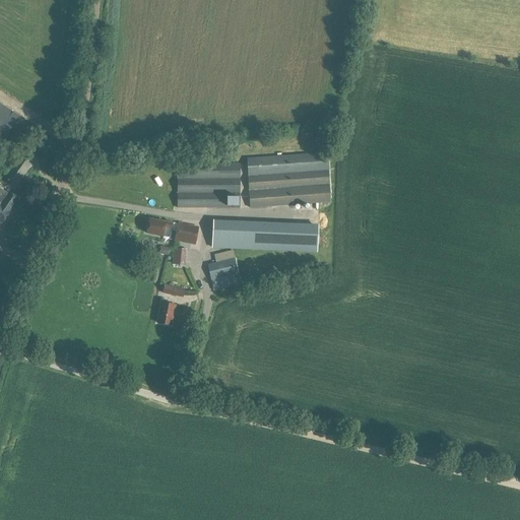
[(0,103),(0,144),(19,117),(0,103)]
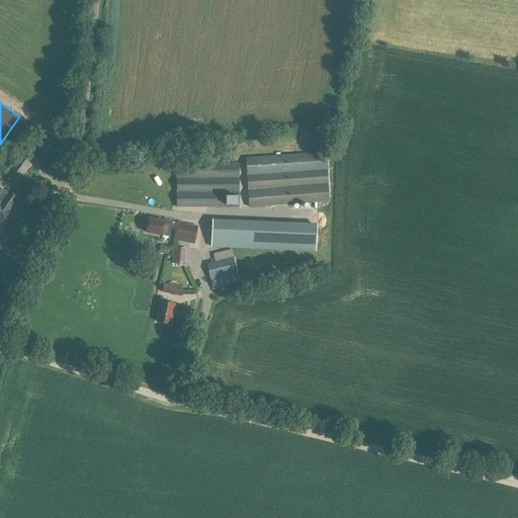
[(247,175),(327,169),(326,154),(246,160),(247,175)]
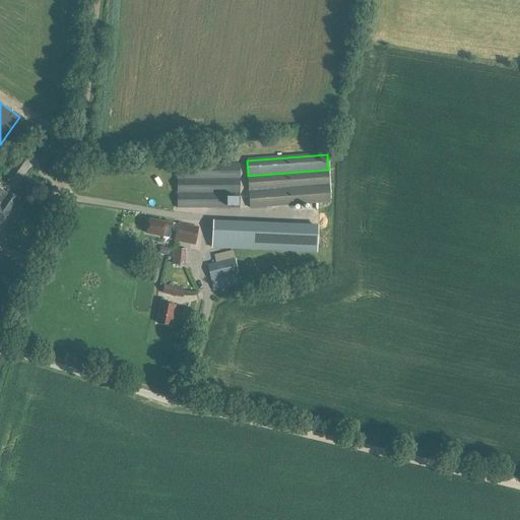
[(30,165),(19,157),(6,177),(17,184),(30,165)]
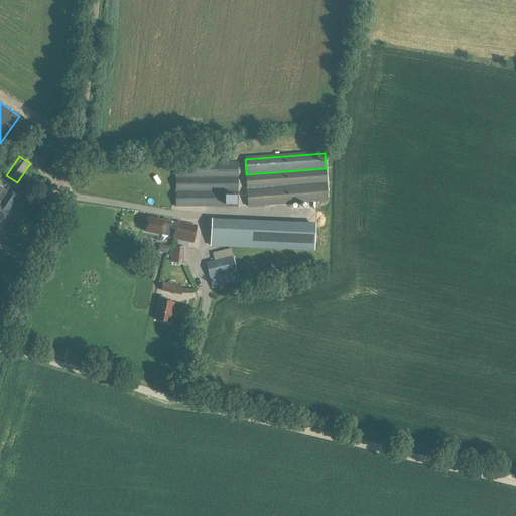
[(175,207),(238,207),(238,162),(175,162),(175,207)]
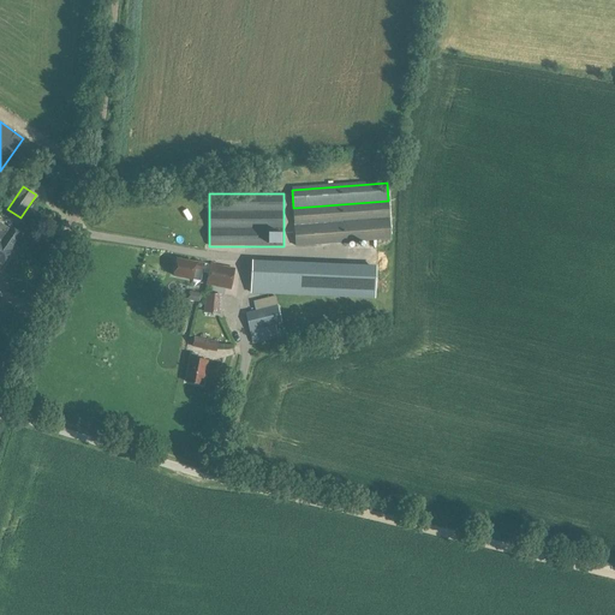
[(388,201),(293,208),(296,248),(390,240),(388,201)]
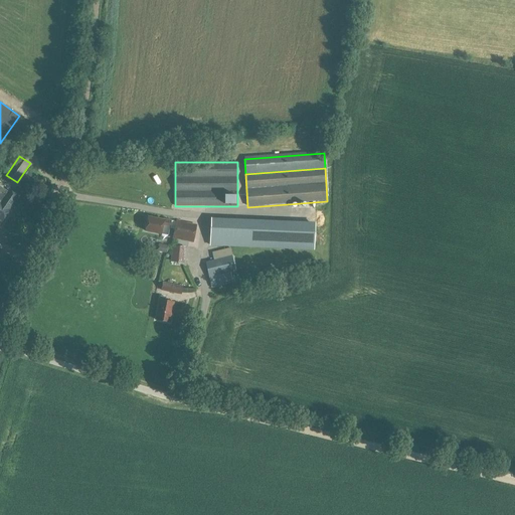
[(0,186),(0,200),(11,207),(17,199),(0,186)]
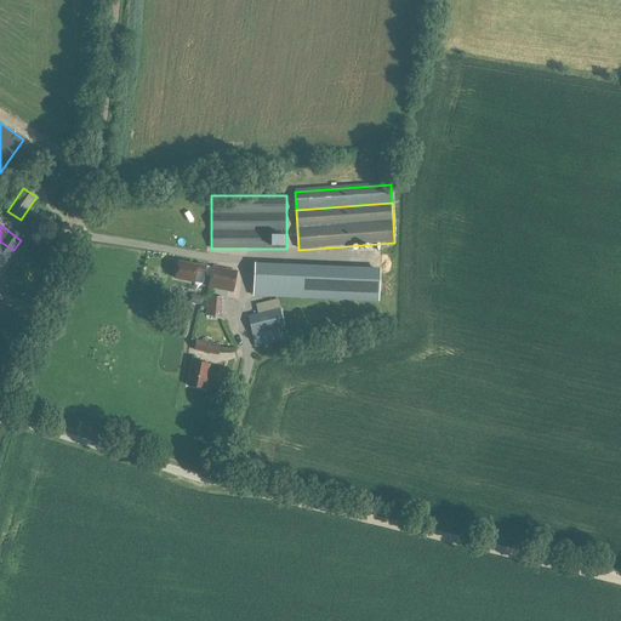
[(0,268),(1,269),(13,250),(0,241),(0,268)]
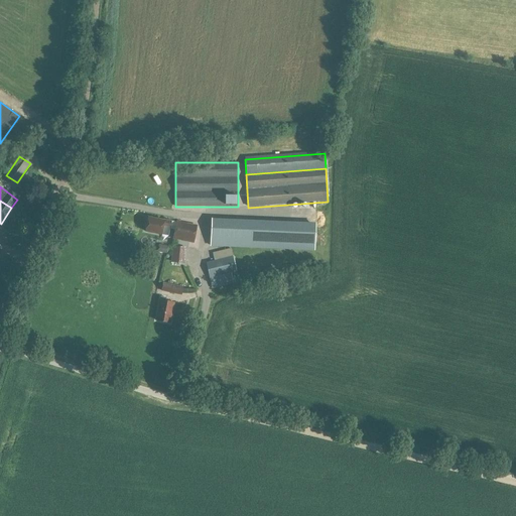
[(144,231),(168,236),(171,221),(163,220),(163,221),(147,218),(144,231)]
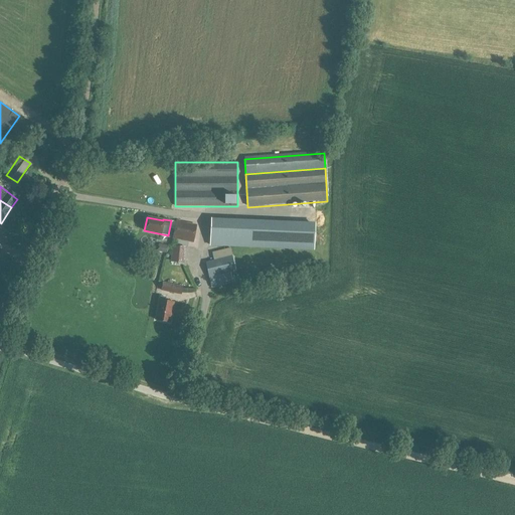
[(271,248),(272,221),(211,218),(210,246),(213,246),(213,248),(218,249),(219,246),(271,248)]
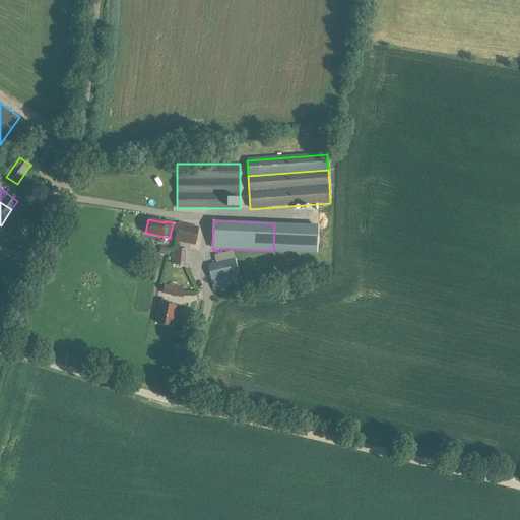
[(178,223),(178,224),(175,241),(195,245),(198,228),(178,223)]
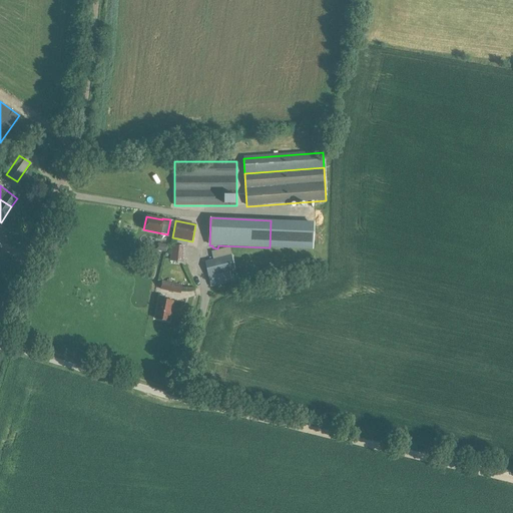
[(300,230),(299,237),(298,237),(298,241),(317,242),(317,231),(300,230)]
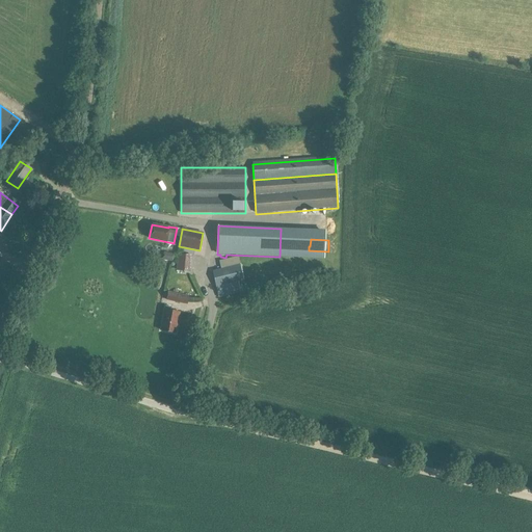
[(191,256),(178,255),(177,270),(189,271),(191,256)]
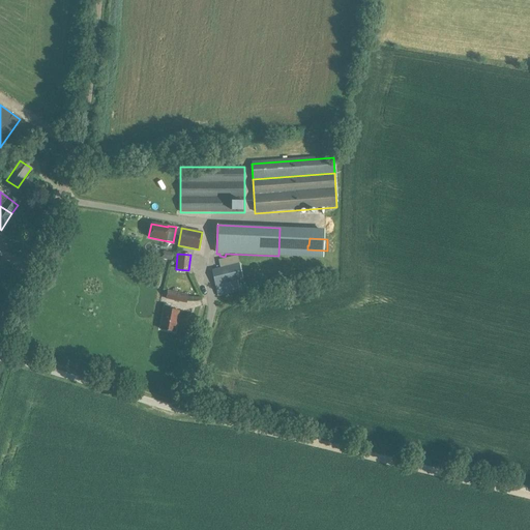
[(237,256),(219,260),(222,268),(239,264),(237,256)]
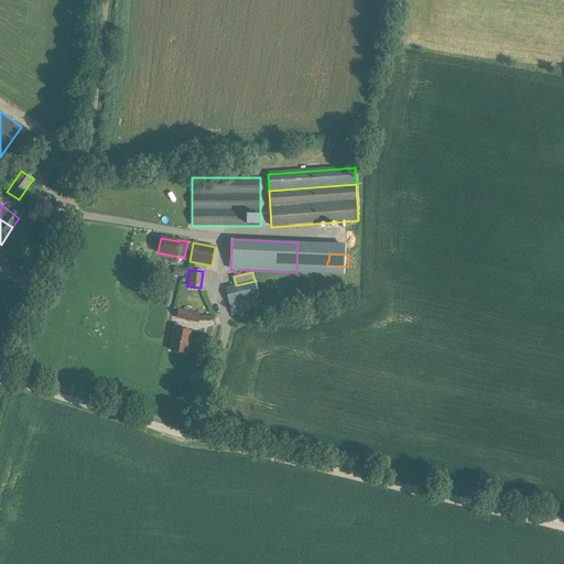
[(236,285),(226,288),(229,303),(251,297),(258,296),(255,281),(236,285)]
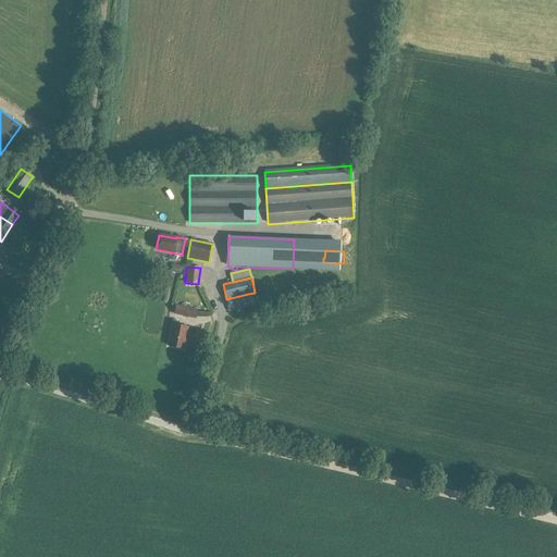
[(174,314),(196,319),(197,310),(176,306),(174,314)]
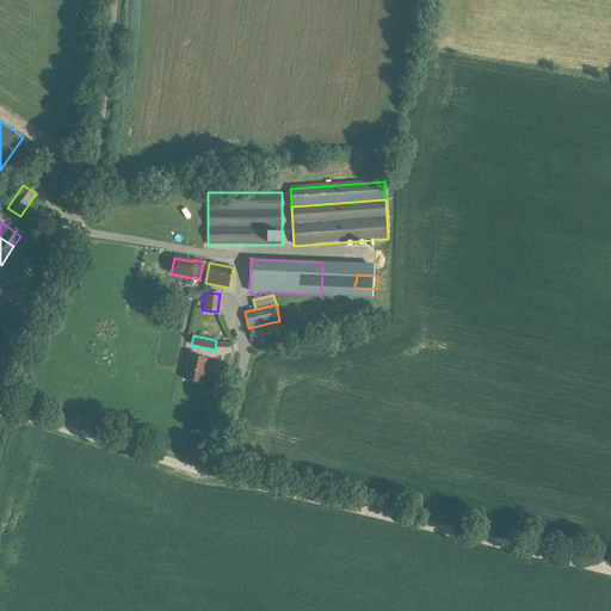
[(190,351),(189,356),(187,356),(184,378),(202,382),(205,359),(197,357),(197,352),(190,351)]
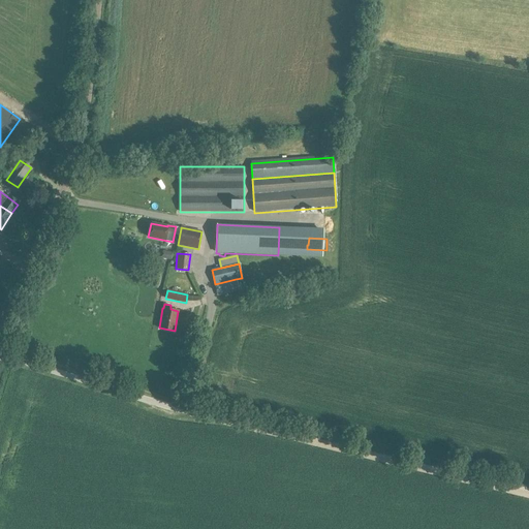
[(100,362),(97,370),(113,375),(115,367),(100,362)]
